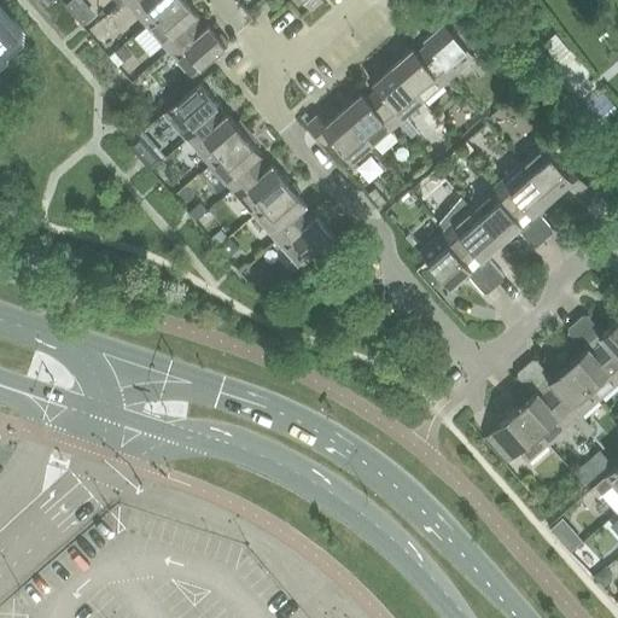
[(79,0),(70,0),(64,5),(76,19),(81,25),(82,27),(93,17),(79,0)]
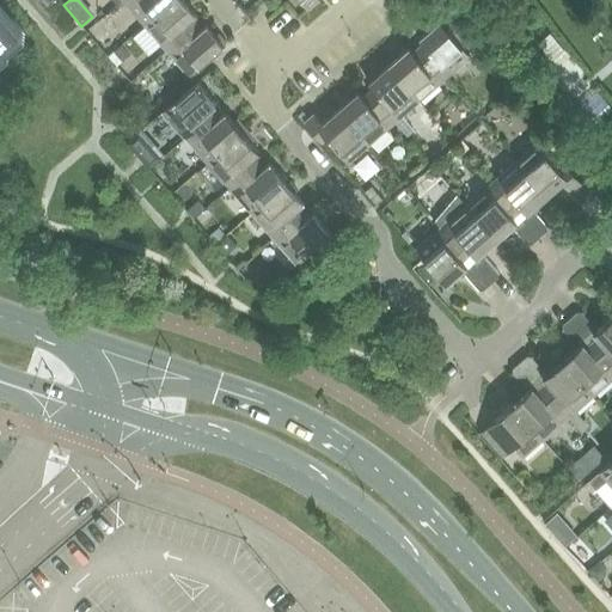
[(130,0),(122,0),(127,5),(144,24),(171,0),(132,0),(130,0)]
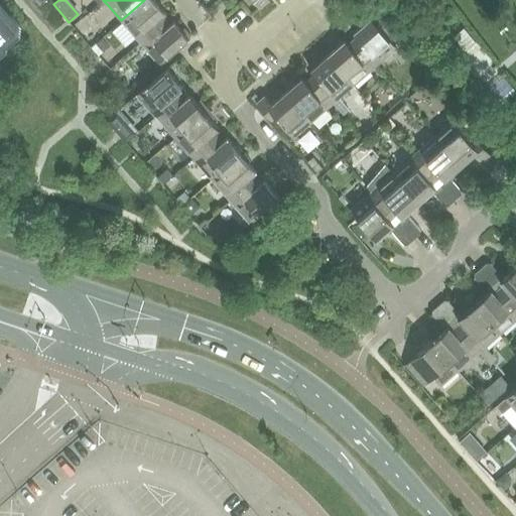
[(154,0),(144,0),(121,20),(136,37),(140,41),(143,38),(147,42),(156,34),(149,26),(158,18),(165,12),(154,0)]
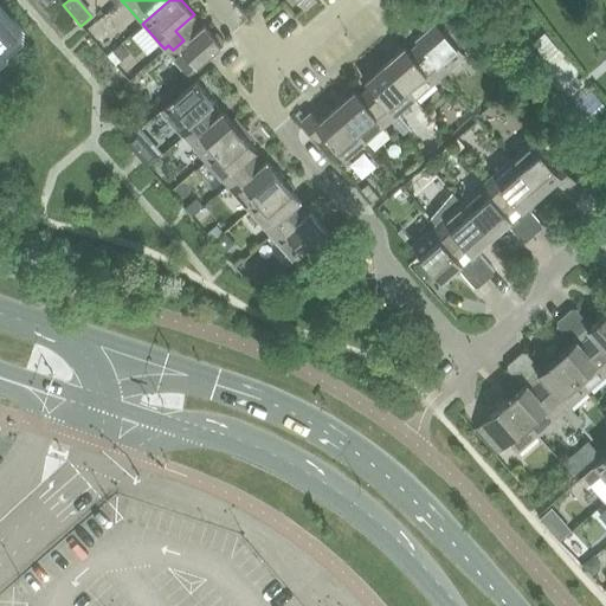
[(295,0),(304,10),(315,0),(295,0)]
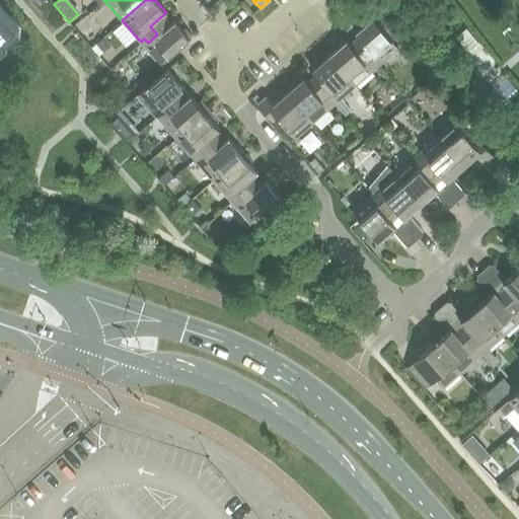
[(0,45),(21,27),(0,2),(0,45)]
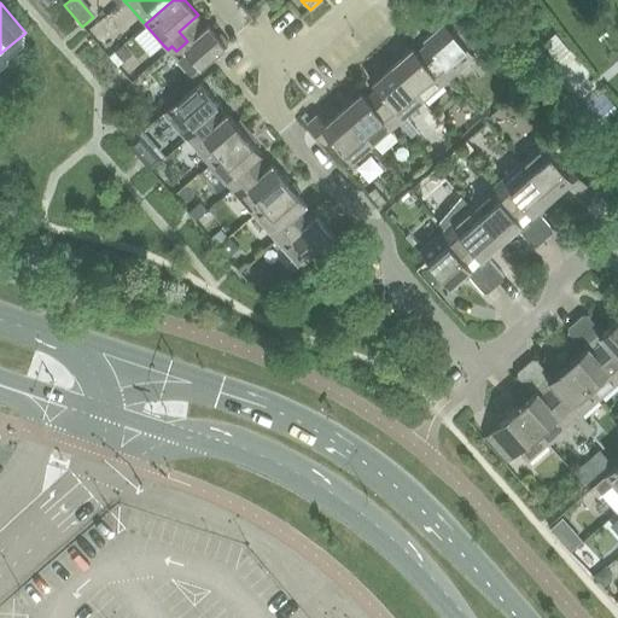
[(425,52),(420,57),(430,69),(441,59),(450,70),(444,75),(449,79),(454,75),(474,56),(444,21),(424,40),(431,47),(425,52)]
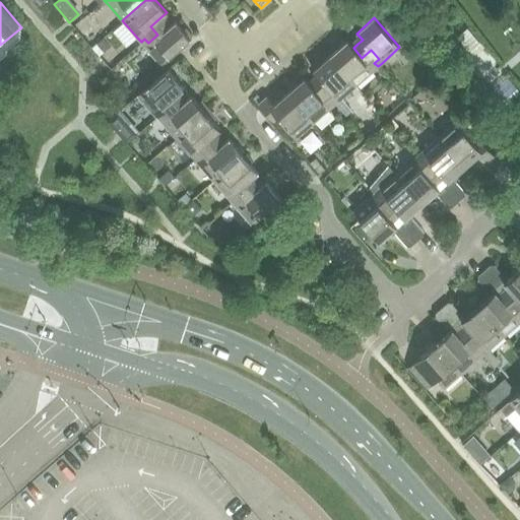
[(144,39),(141,42),(145,46),(160,64),(190,39),(174,20),(167,26),(164,22),(159,18),(150,26),(157,35),(148,43),(144,39)]
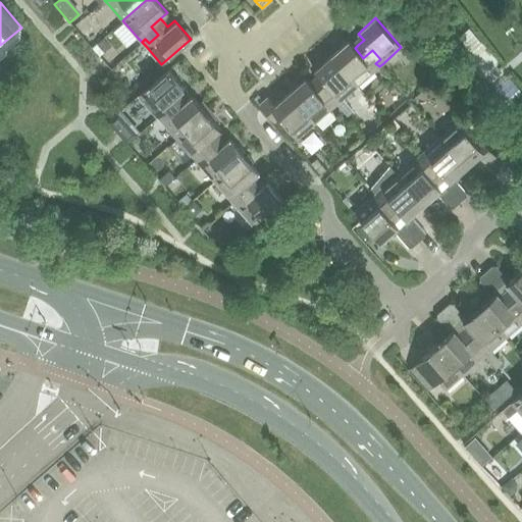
[(104,37),(92,48),(99,55),(110,45),(104,37)]
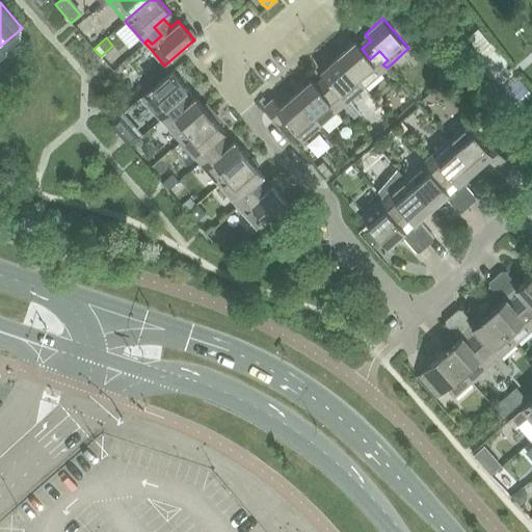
[(355,42),(338,57),(364,87),(381,72),(387,68),(382,64),(388,60),(379,51),(370,59),(362,49),(355,42)]
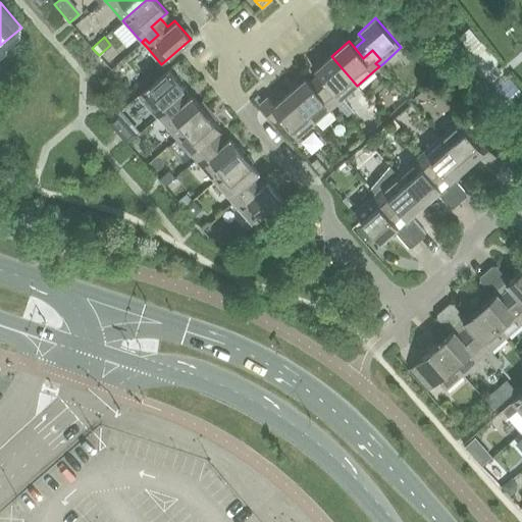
[(315,82),(312,86),(320,95),(328,88),(336,97),(332,101),(335,104),(341,101),(357,86),(331,56),(314,70),(320,77),(315,82)]
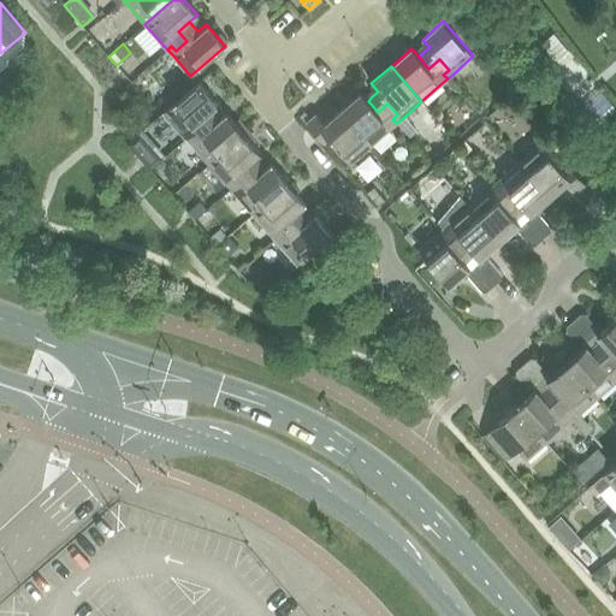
[(199,81),(164,112),(182,132),(187,138),(191,135),(195,140),(207,129),(199,119),(209,111),(218,102),(199,82),(199,81)]
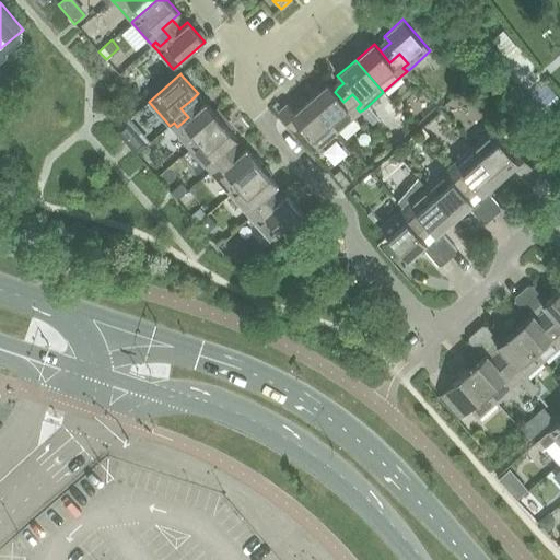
[(328,83),(310,100),(338,132),(356,116),(360,112),(357,108),(361,104),(352,94),(343,102),(335,92),(328,83)]
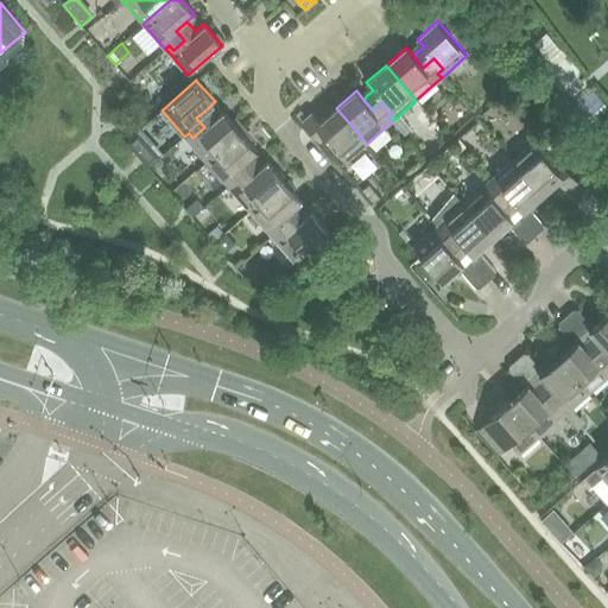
[(367,144),(336,108),(321,122),(312,113),(303,122),(320,141),(324,135),(347,160),(367,144)]
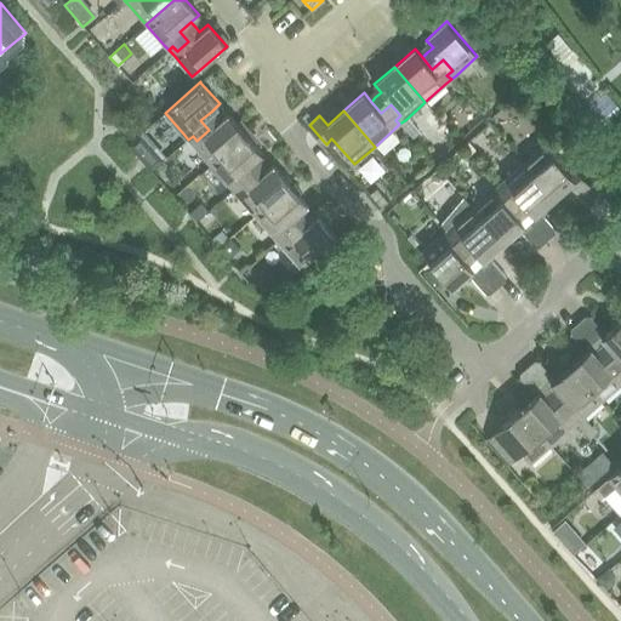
[(193,136),(188,140),(193,144),(211,165),(246,135),(228,114),(220,121),(215,117),(211,112),(200,120),(209,130),(197,141),(193,136)]
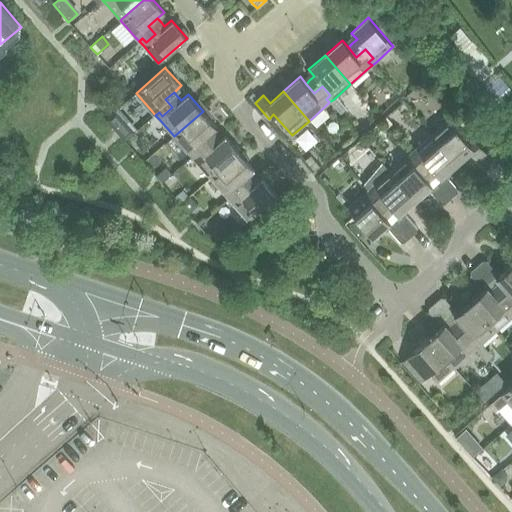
[(203,111),(174,136),(188,153),(192,157),(196,154),(199,158),(209,150),(201,141),(210,134),(217,127),(203,111)]
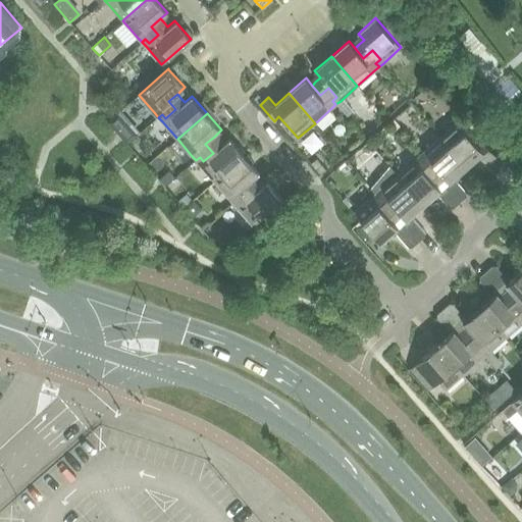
[(458,122),(438,139),(464,168),(479,155),(496,172),(504,165),(480,140),(476,143),(458,122)]
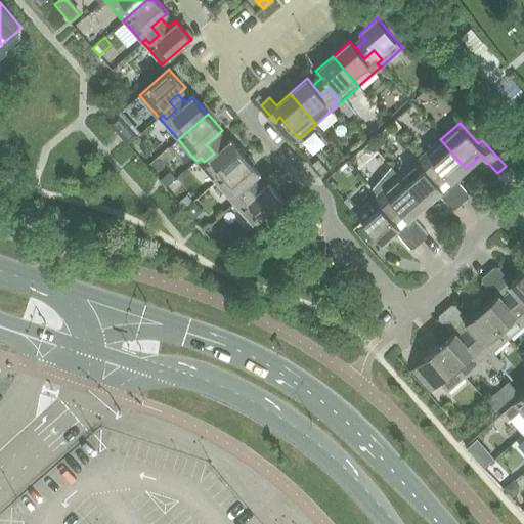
[(138,135),(129,124),(118,133),(121,136),(124,140),(128,144),(138,135)]
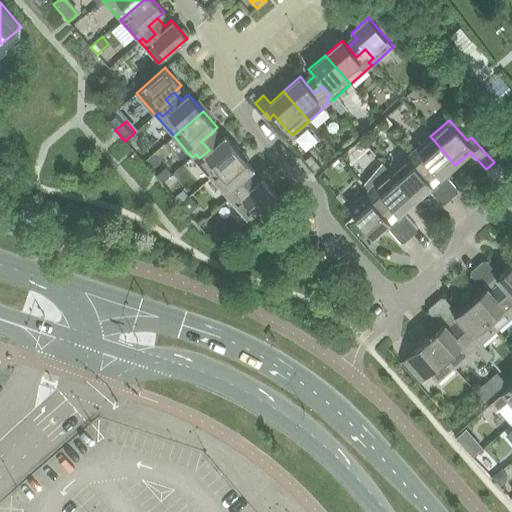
[(196,154),(192,157),(196,161),(211,178),(239,153),(225,136),(218,142),(214,138),(210,134),(201,141),(209,150),(199,158),(196,154)]
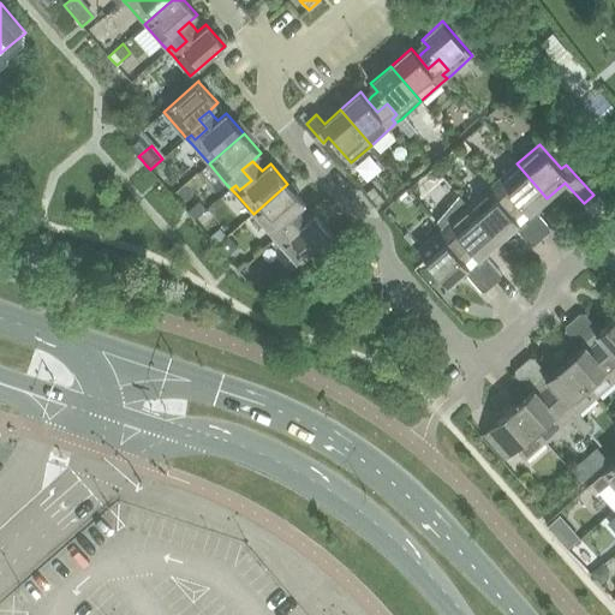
[(517,163),(489,189),(502,203),(512,195),(521,206),(529,214),(535,209),(547,198),(517,163)]
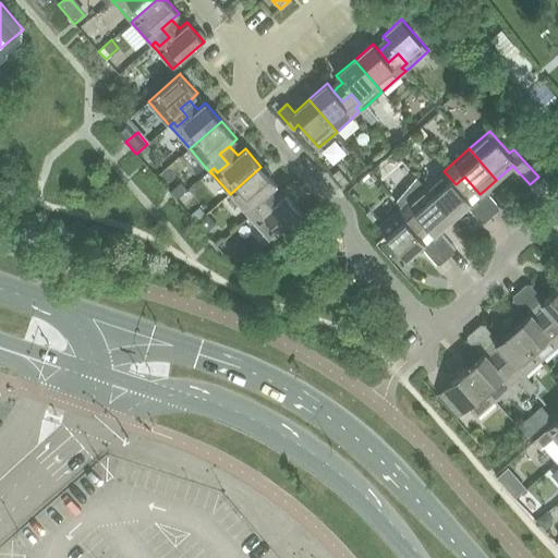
[(261,167),(230,194),(245,213),(250,217),(253,214),(257,218),(267,209),(259,199),(269,192),(277,185),(261,167)]
